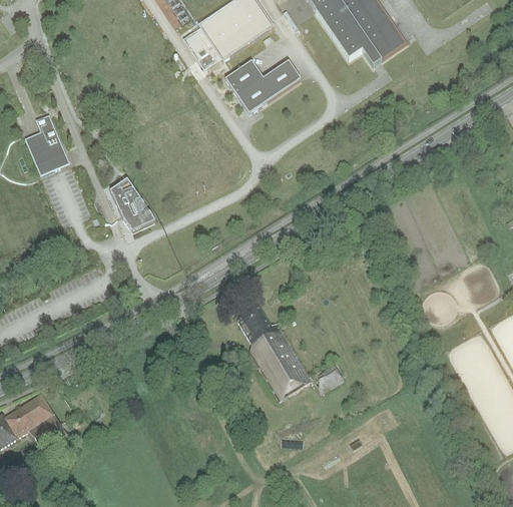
[(204,66),(220,55),(222,58),(274,24),(257,0),(231,0),(198,23),(200,26),(191,32),(184,37),(204,66)]
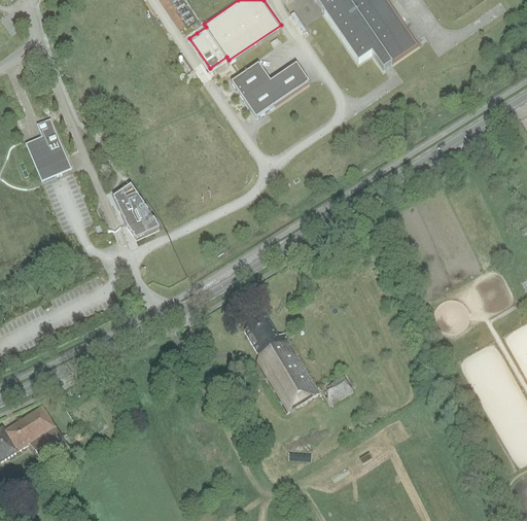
[(317,0),(358,60),(371,51),(381,67),(420,41),(391,0),(317,0)]
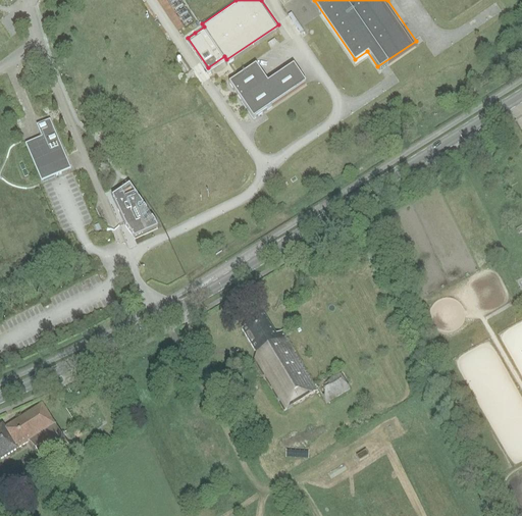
[(293,60),(266,78),(254,60),(230,76),(254,112),(305,78),(293,60)]
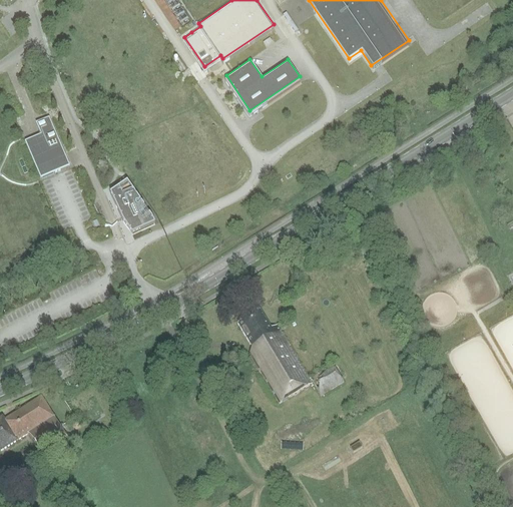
[(50,114),(36,120),(41,131),(26,137),(41,172),(69,160),(50,114)]
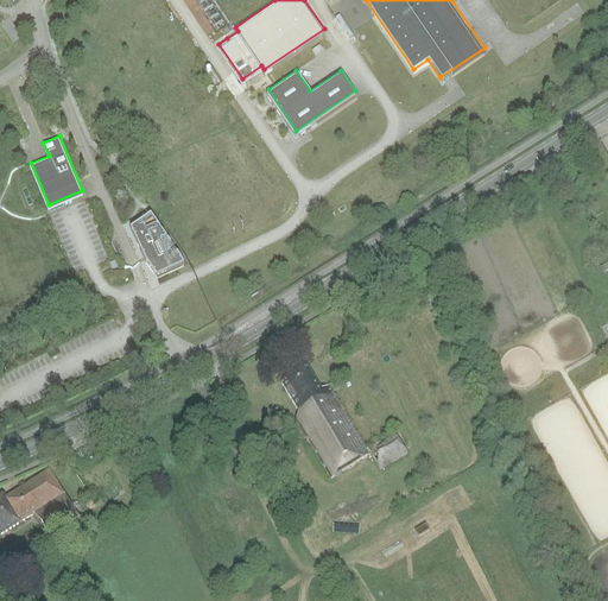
[(170,238),(151,210),(131,223),(145,254),(145,257),(157,272),(184,260),(181,252),(170,238)]
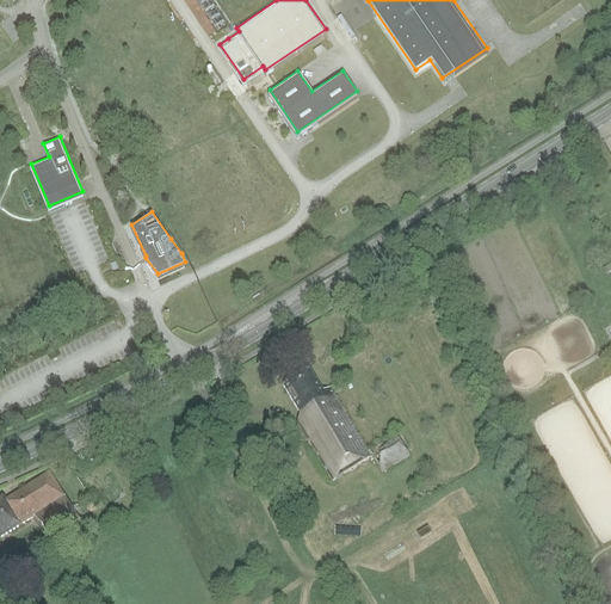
[(251,337),(267,328),(265,324),(248,332),(251,337)]
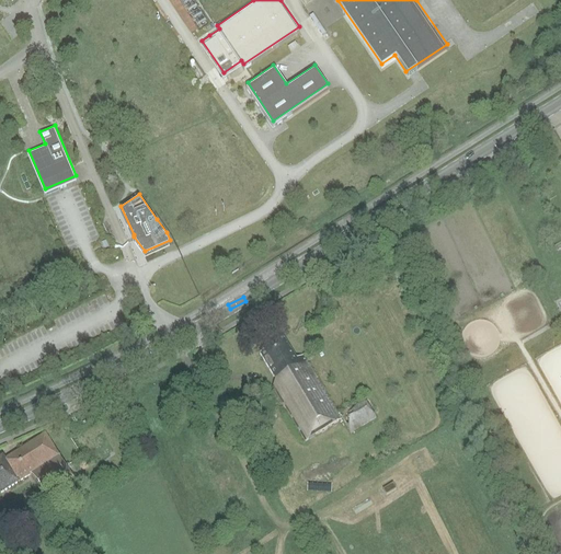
[(296,355),(284,335),(261,349),(276,376),(273,381),(306,436),(343,413),(352,427),(376,413),(364,394),(339,410),(302,350),(296,355)]
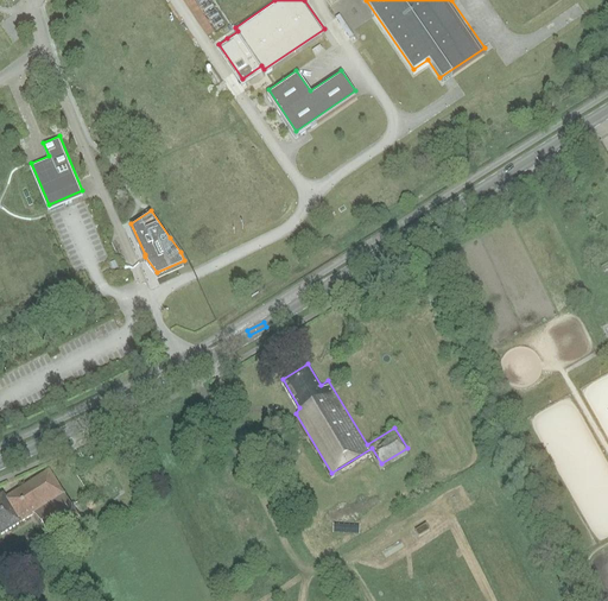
[(2,488),(0,489),(0,530),(33,508),(52,538),(83,519),(64,489),(65,489),(49,465),(5,492),(2,488)]
